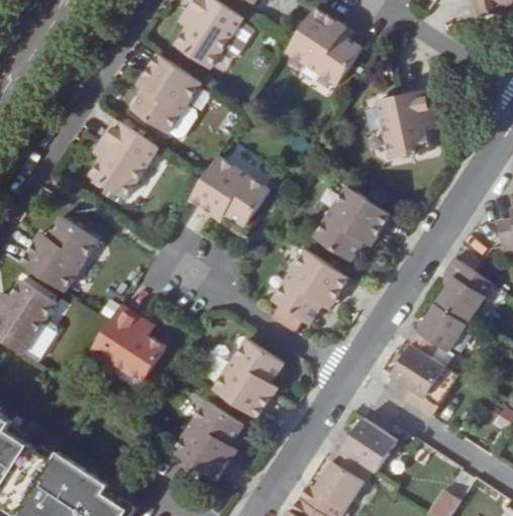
[(242,17),(215,0),(192,0),(184,13),(192,18),(187,25),(174,45),(208,69),(242,17)]
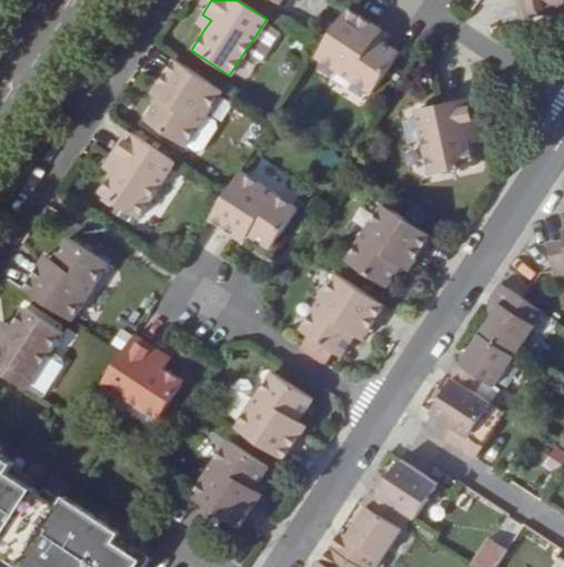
[(563,0),(521,0),(524,19),(552,13),(550,3),(563,0)]
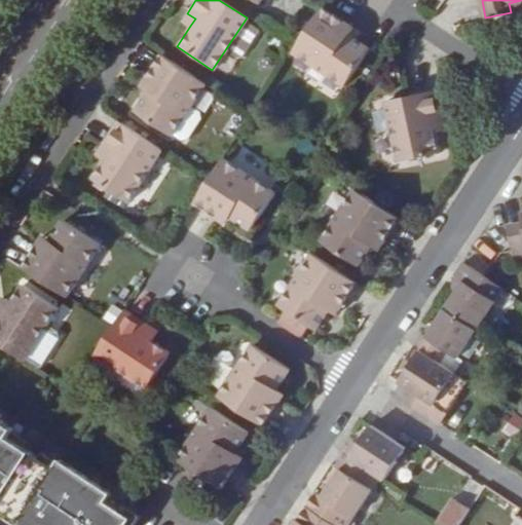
[(521,0),(509,3),(511,12),(521,9),(521,0)]
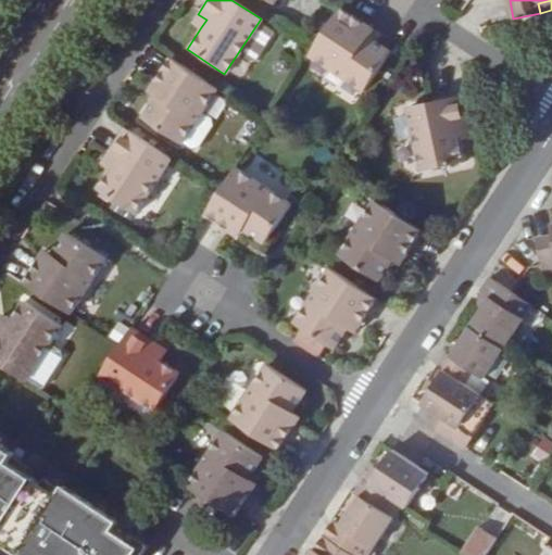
[(312,52),(309,57),(361,91),(387,53),(365,40),(355,35),(362,24),(339,9),(312,52)]
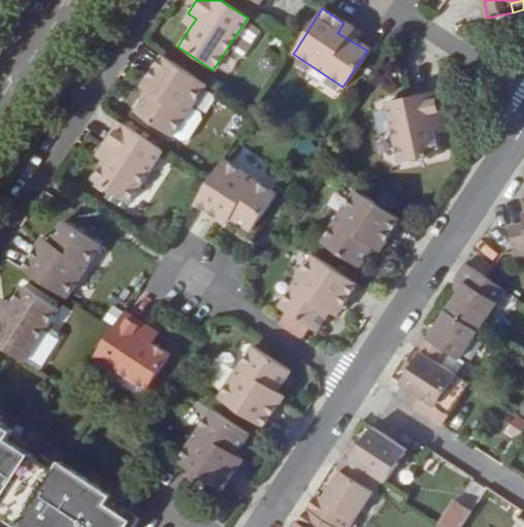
[(196,19),(188,13),(183,22),(191,26),(196,19)]
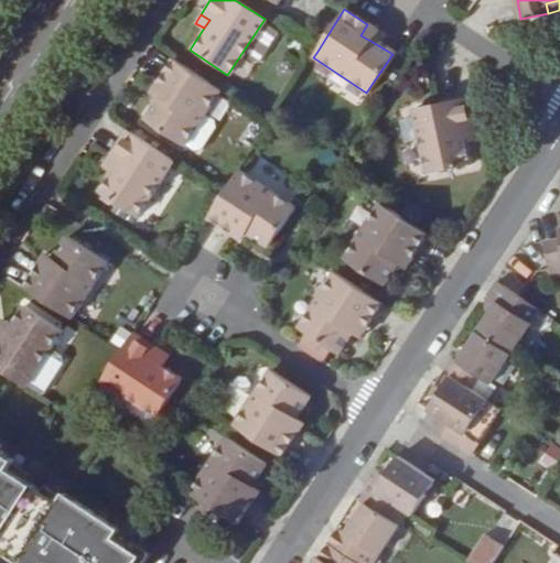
[(361,35),(370,41),(377,31),(367,24),(361,35)]
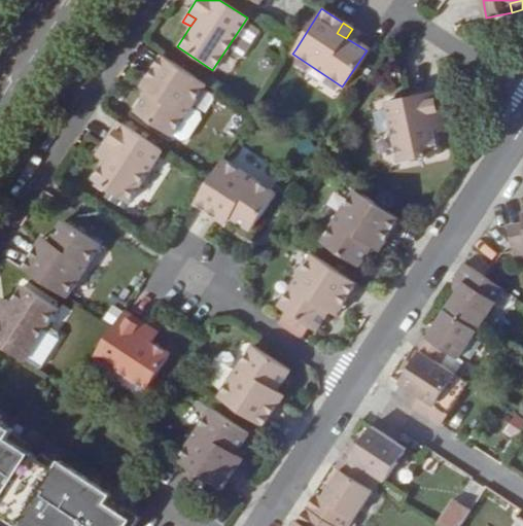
[(277,38),(269,32),(263,40),(271,46),(277,38)]
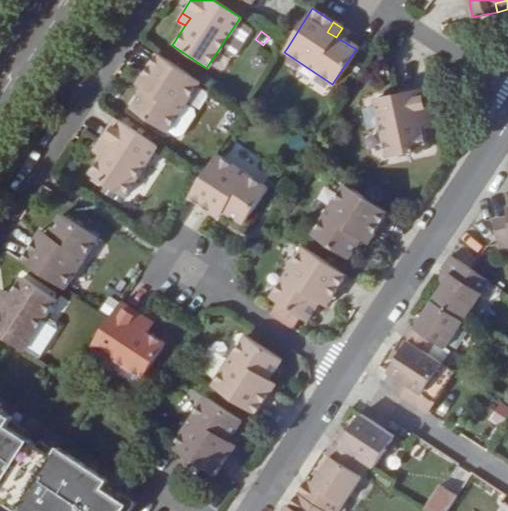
[(197,81),(155,54),(140,77),(148,82),(142,90),(129,109),(164,131),(197,81)]
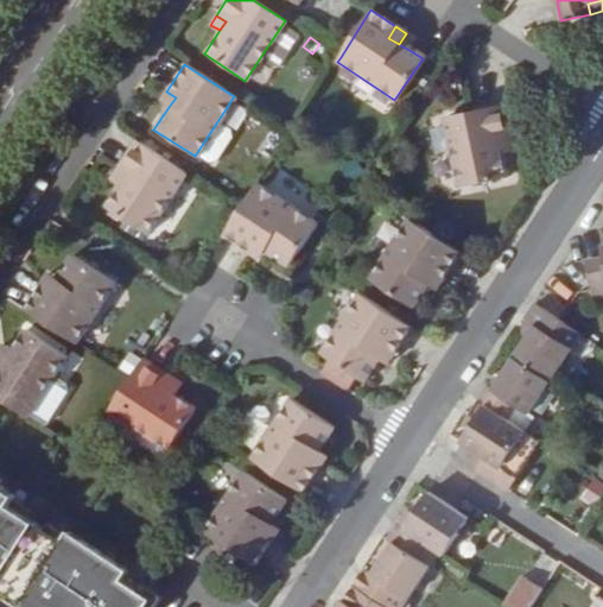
[(176,97),(166,92),(160,101),(169,107),(176,97)]
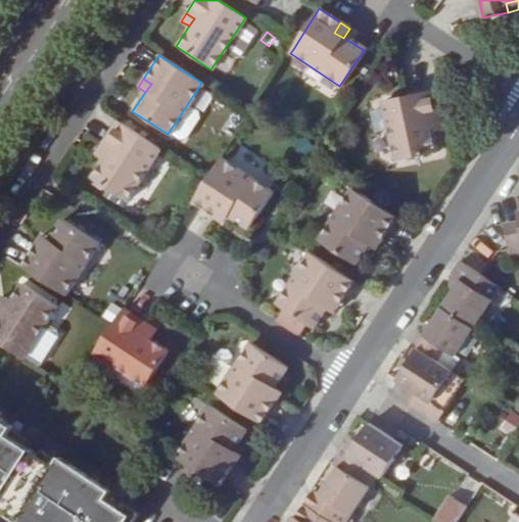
[(438,120),(433,93),(382,102),(394,162),(435,155),(431,134),(428,121),(438,120)]
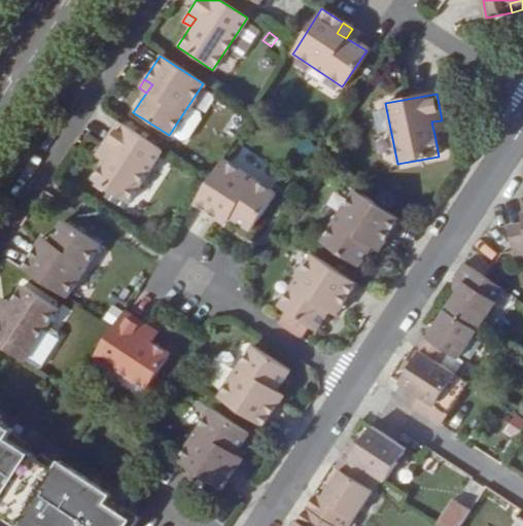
[(431,121),(434,135),(444,134),(442,120),(431,121)]
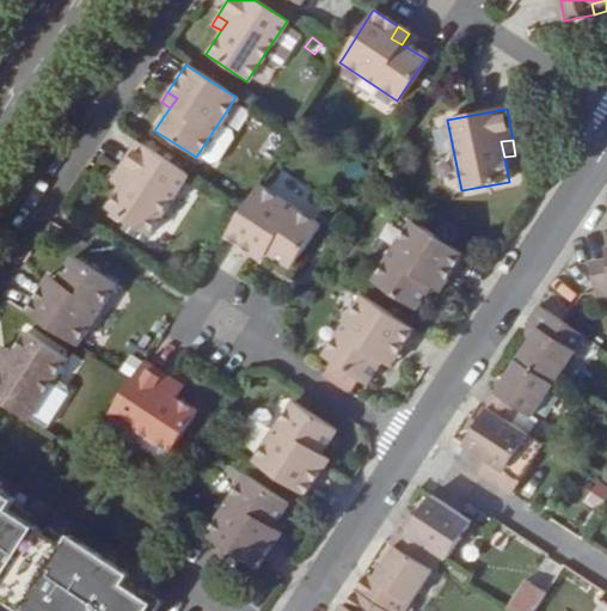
[(184,176),(134,142),(117,170),(127,175),(120,185),(103,209),(145,236),(184,176)]
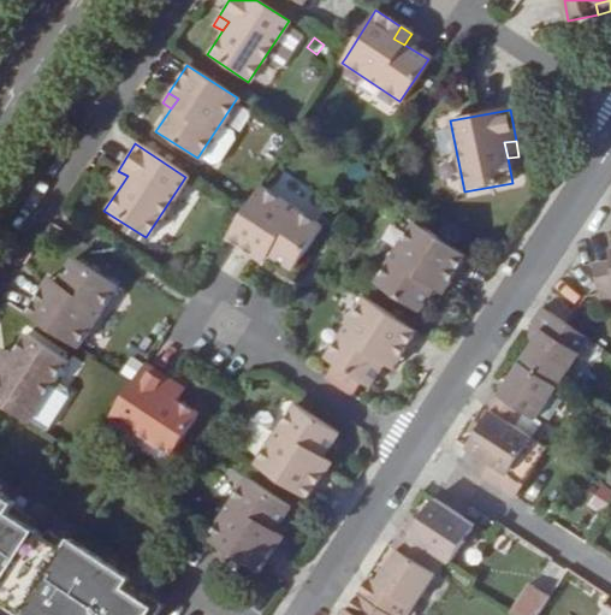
[(128,176),(118,171),(111,181),(120,187),(128,176)]
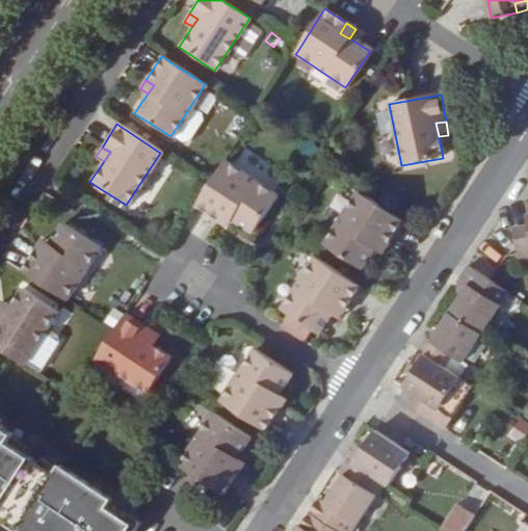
[(208,185),(193,208),(215,222),(220,214),(229,220),(249,234),(274,196),(222,164),(208,185)]
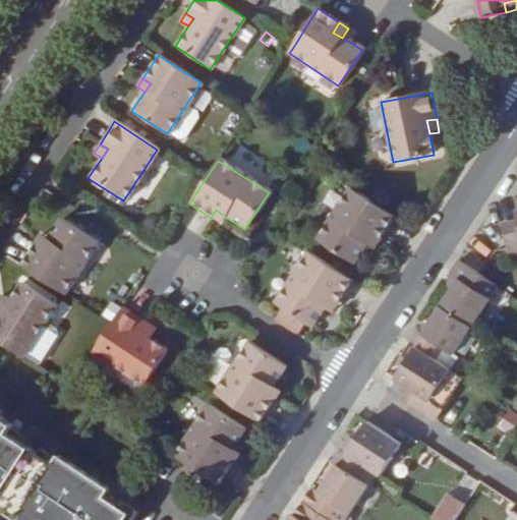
[(378,243),(394,218),(351,190),(317,243),(351,266),(364,245),(370,238),(378,243)]
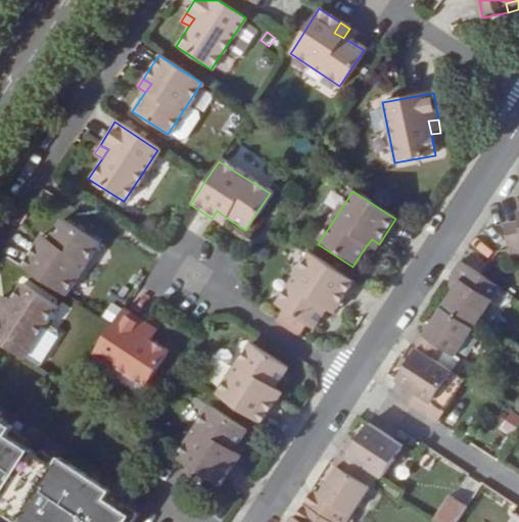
[(517,219),(504,222),(511,252),(518,250),(518,207),(515,208),(517,219)]
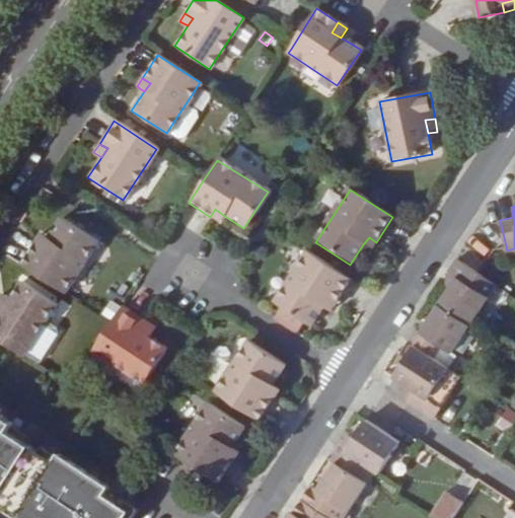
[(215,209),(210,217),(218,222),(223,215),(215,209)]
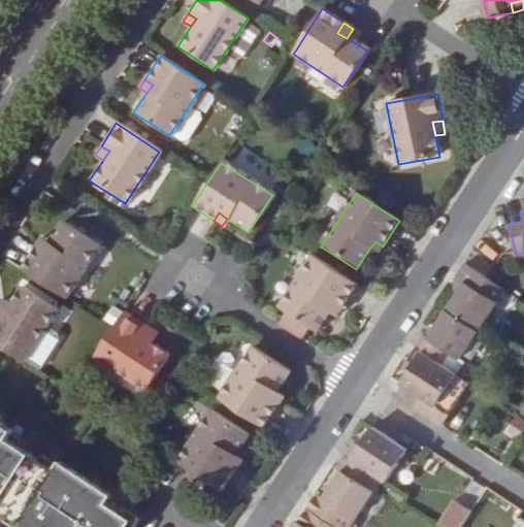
[(35,248),(20,269),(63,298),(96,246),(61,225),(48,243),(43,252),(35,248)]
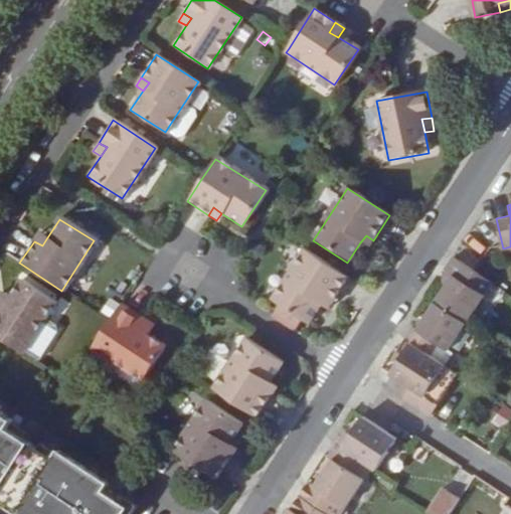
[(40,232),(34,241),(42,245),(47,237),(40,232)]
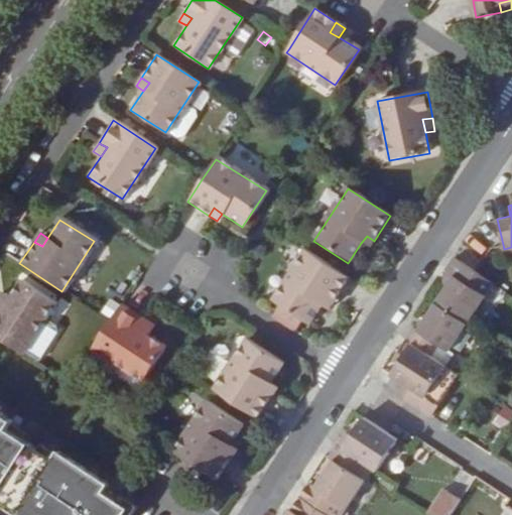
[(369,249),(374,241),(367,236),(361,243),(369,249)]
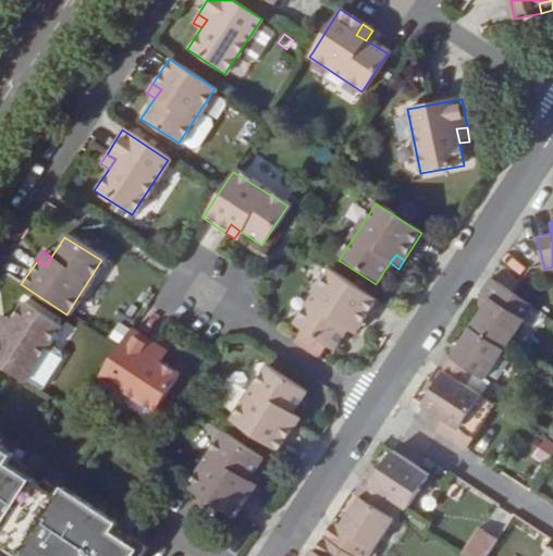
[(358,329),(375,303),(330,272),(294,328),(331,351),(344,331),(349,323),(358,329)]
